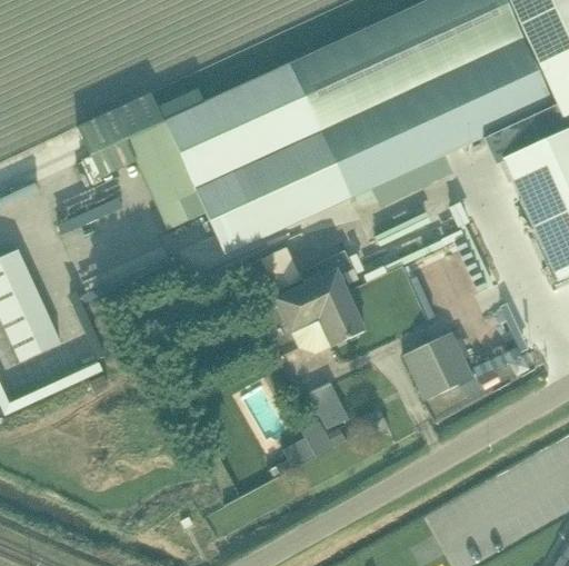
[(568,275),(568,0),(425,0),(285,63),(286,67),(186,110),(125,139),(167,230),(206,212),(225,255),(369,189),(376,205),(429,178),(450,168),(443,156),(480,138),(493,165),(500,161),(555,281),(568,275)]
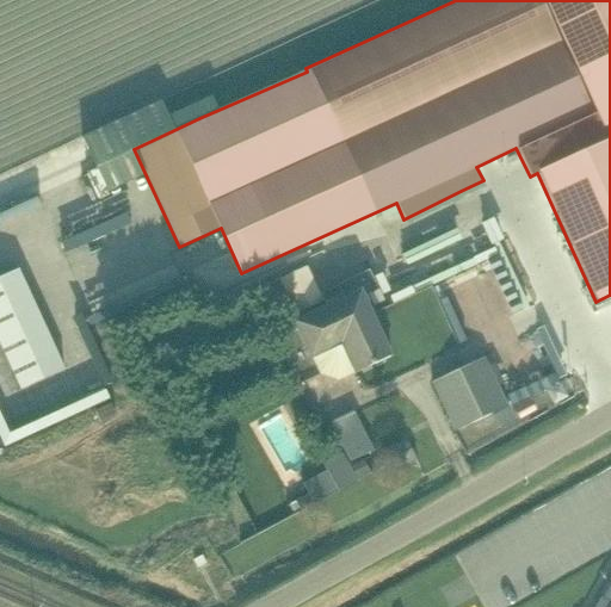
[(344,284),(370,264),(362,252),(335,272),(344,284)]
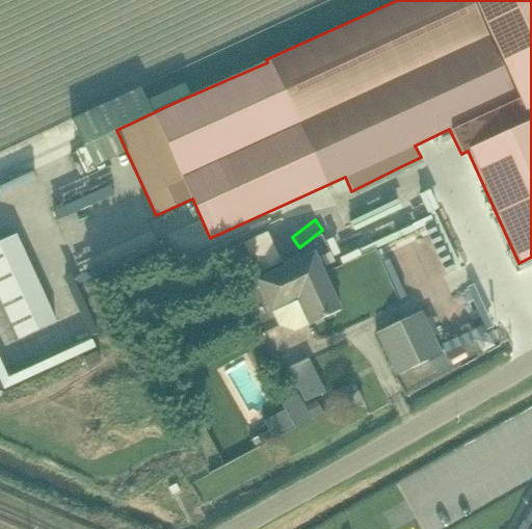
[(269,230),(245,241),(258,267),(280,255),(269,230)]
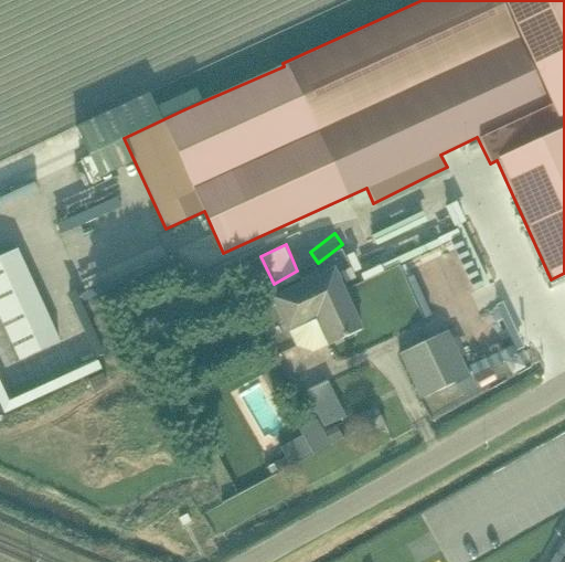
[(333,266),(319,273),(313,263),(297,271),(302,281),(269,296),(287,331),(289,330),(297,345),(313,351),(329,343),(362,328),(333,266)]
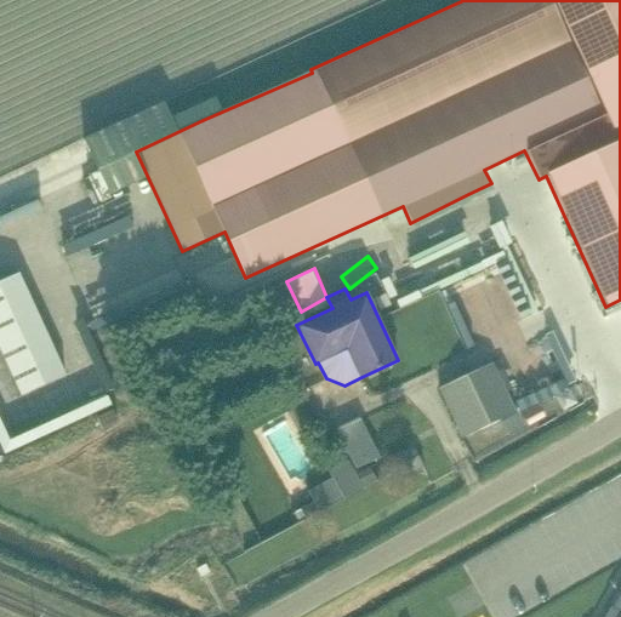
[(106,382),(114,382),(90,327),(64,338),(56,340),(60,348),(81,346),(87,361),(70,370),(84,369),(84,365),(92,384),(86,384),(60,396),(77,395),(106,382)]
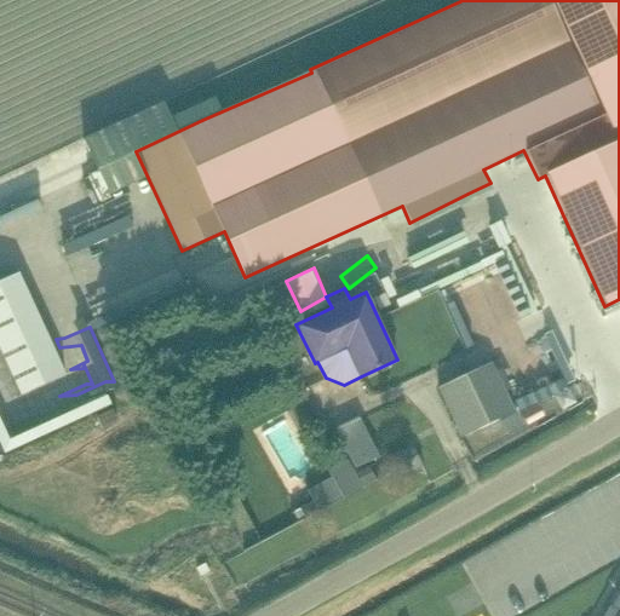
[(515,409),(492,360),(437,386),(461,436),(515,409)]
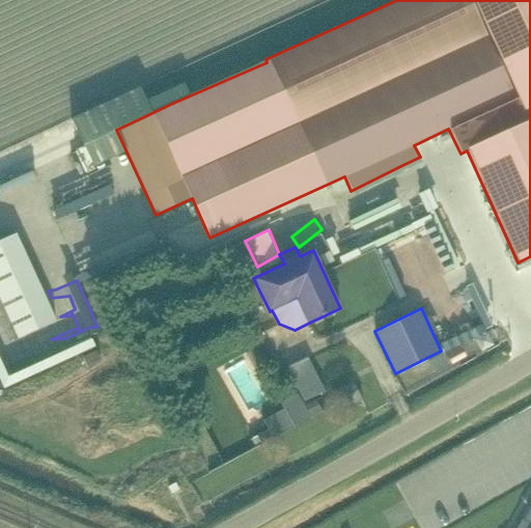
[(459,340),(465,351),(499,334),(495,324),(459,340)]
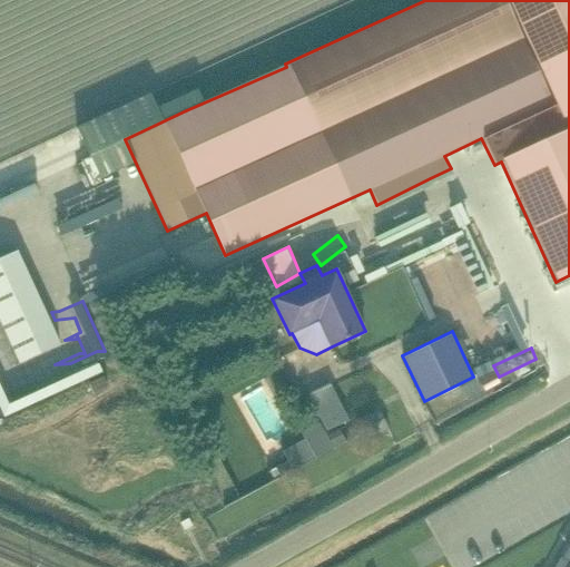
[(325,429),(326,429),(349,418),(338,397),(316,408),(325,429)]
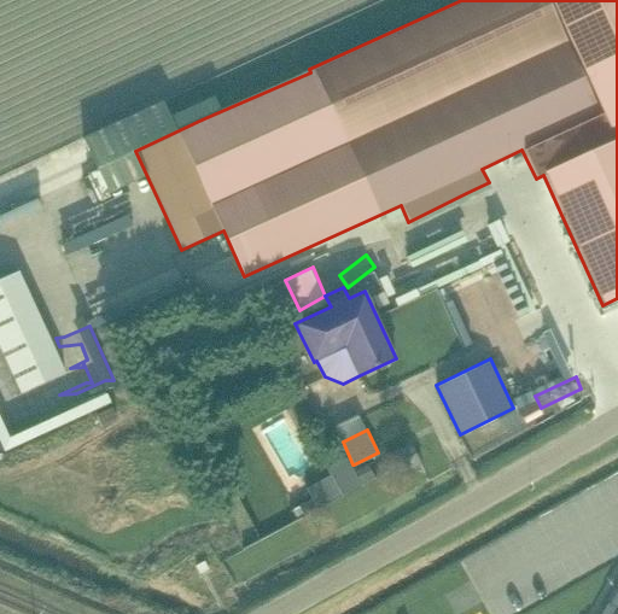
[(332,465),(328,474),(333,483),(343,486),(351,481),(354,472),(350,463),(340,460),(332,465)]
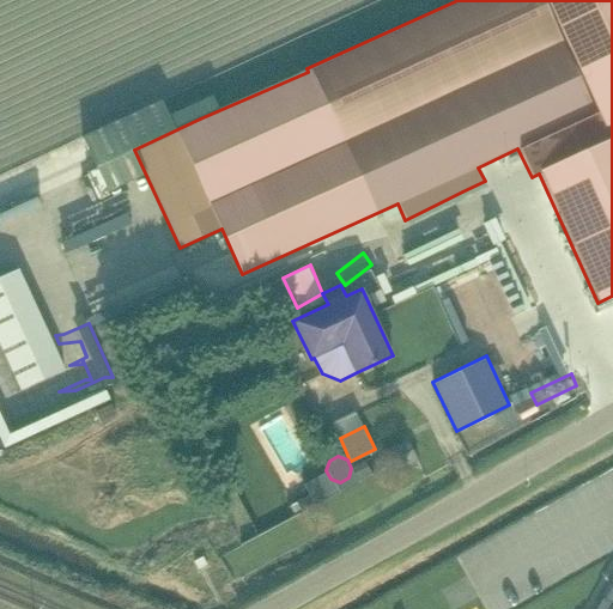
[(370,472),(363,460),(352,464),(359,477),(370,472)]
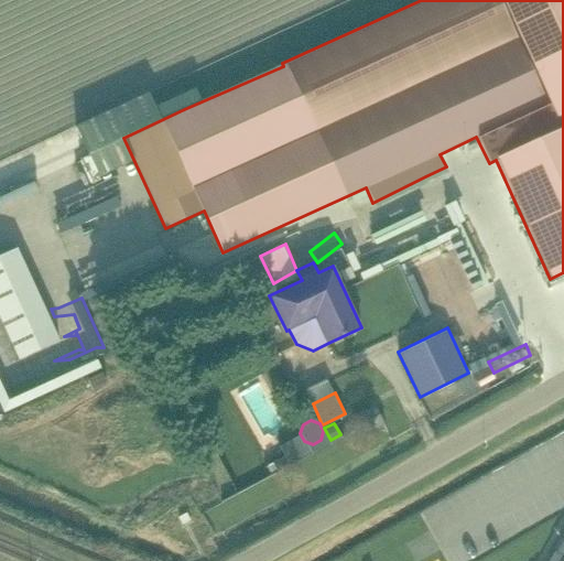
[(284,454),(273,461),(278,470),(289,463),(284,454)]
